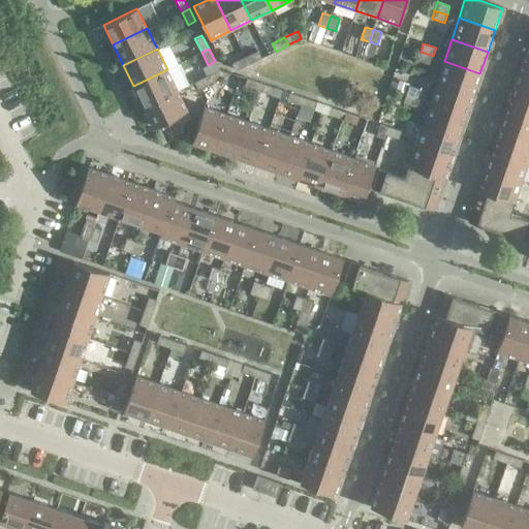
[(257,51),(245,57),(248,65),(261,58),(257,51)]
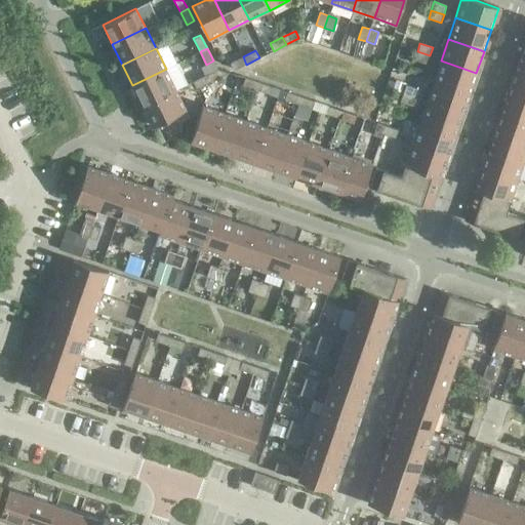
[(430,55),(417,51),(414,59),(427,64),(430,55)]
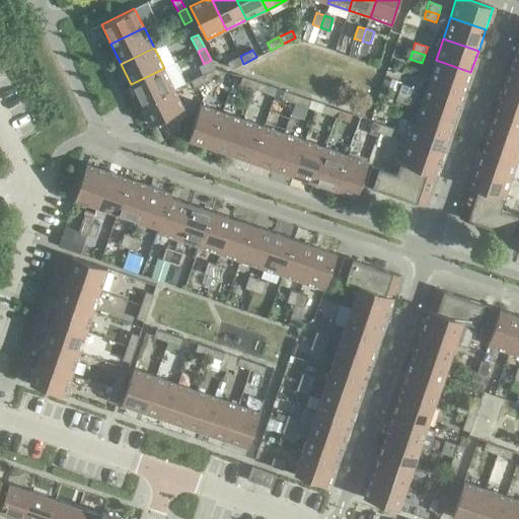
[(243,64),(240,56),(227,62),(229,66),(234,68),(243,64)]
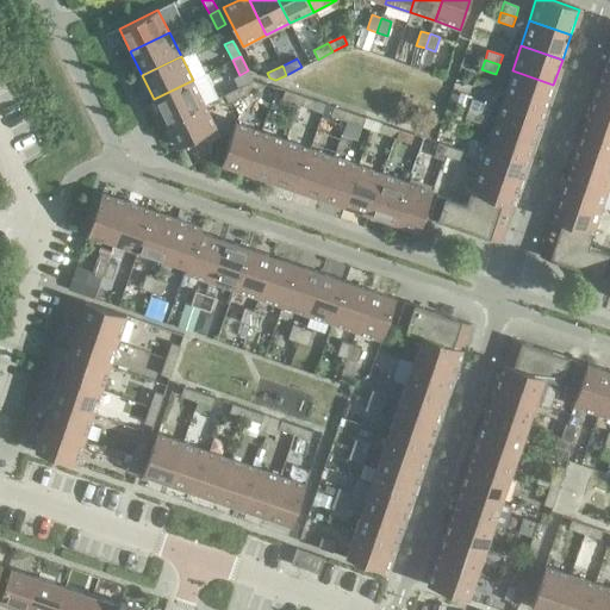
[(553,85),(512,70),(504,95),(545,110),(553,85)]
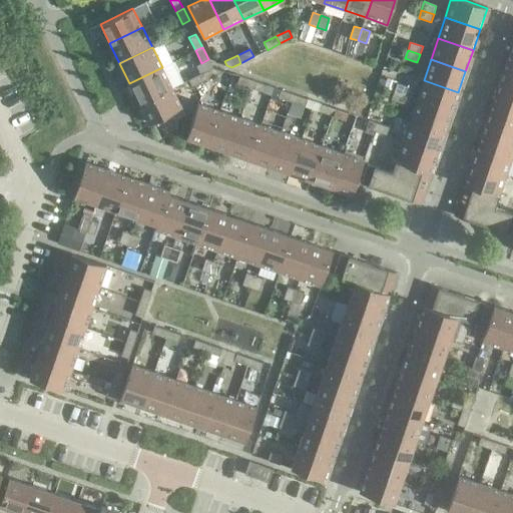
[(512,62),(506,60),(499,81),(512,85),(512,62)]
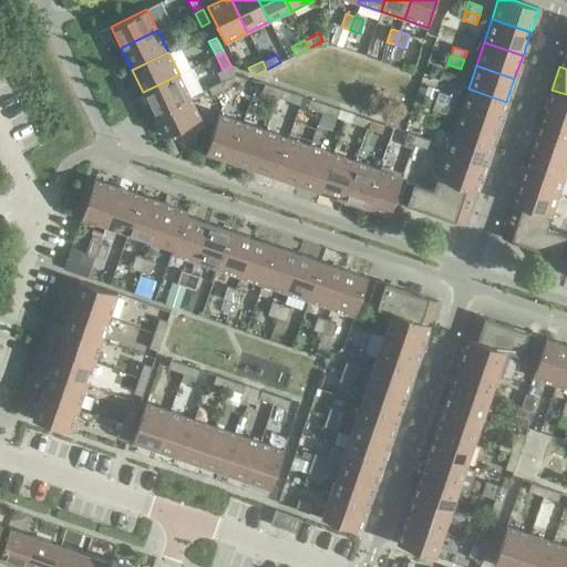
[(189,96),(179,74),(143,92),(154,114),(189,96)]
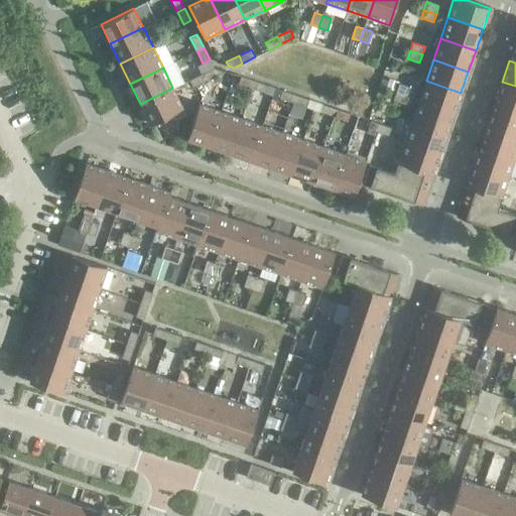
[(225,72),(215,68),(202,74),(206,81),(225,72)]
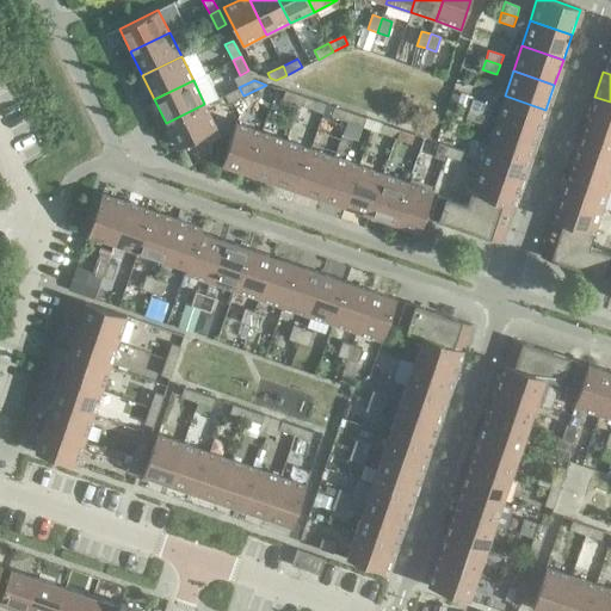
[(244,96),(239,87),(224,94),(228,104),(244,96)]
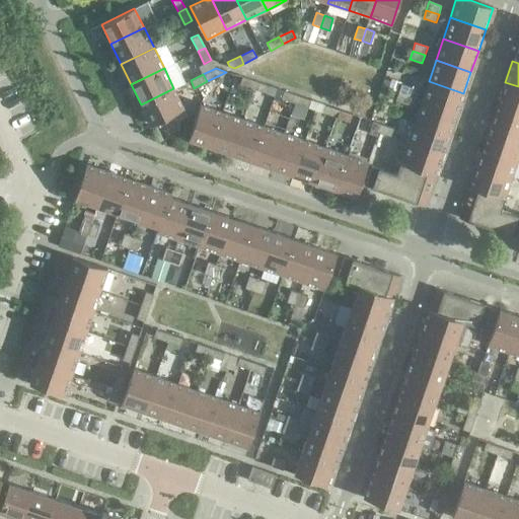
[(255,81),(242,76),(240,84),(253,88),(255,81)]
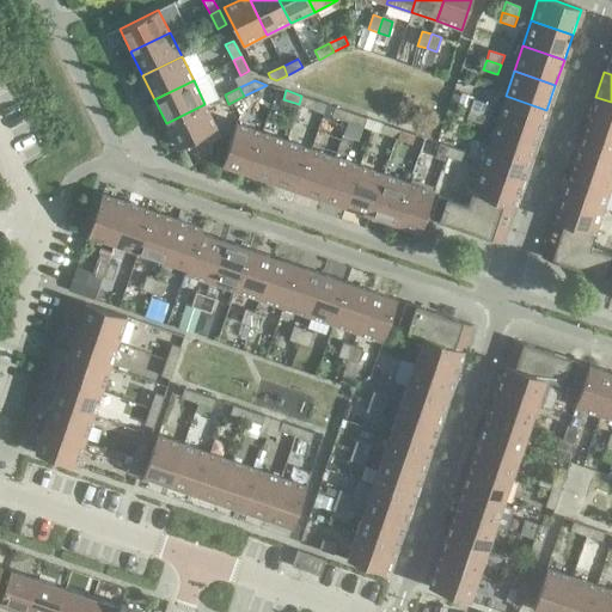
[(317,101),(301,96),(299,104),(314,110),(317,101)]
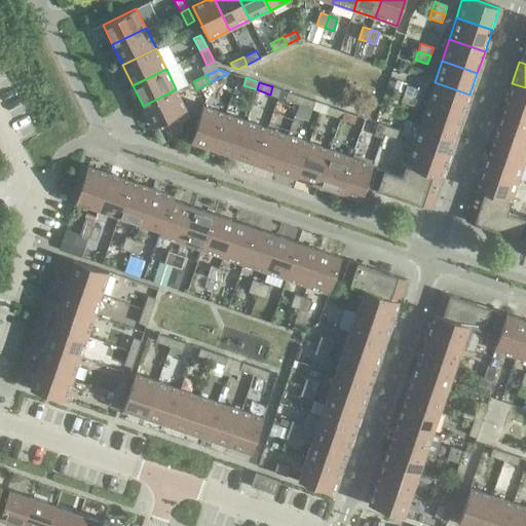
[(470,95),(435,82),(426,104),(462,116),(470,95)]
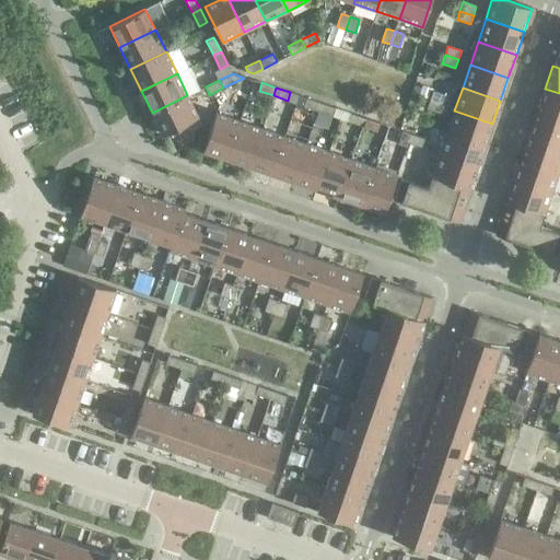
[(559,93),(545,89),(537,112),(559,118),(559,93)]
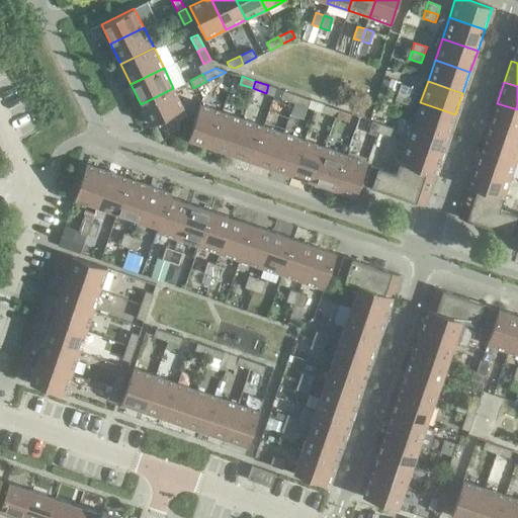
[(400,84),(398,92),(410,96),(413,88),(400,84)]
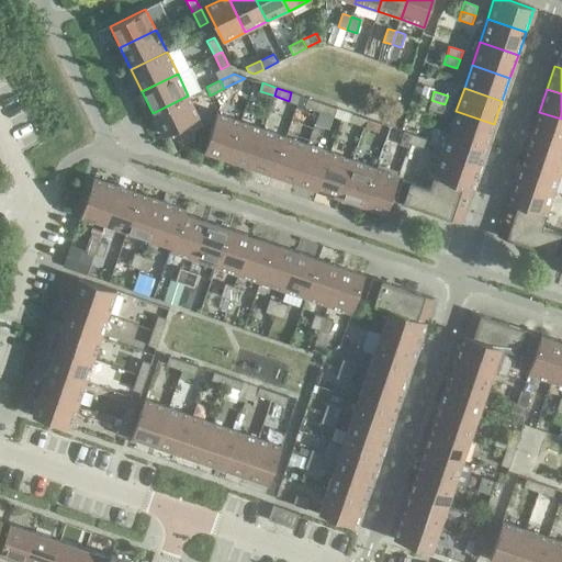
[(199,117),(188,96),(153,113),(164,135),(199,117)]
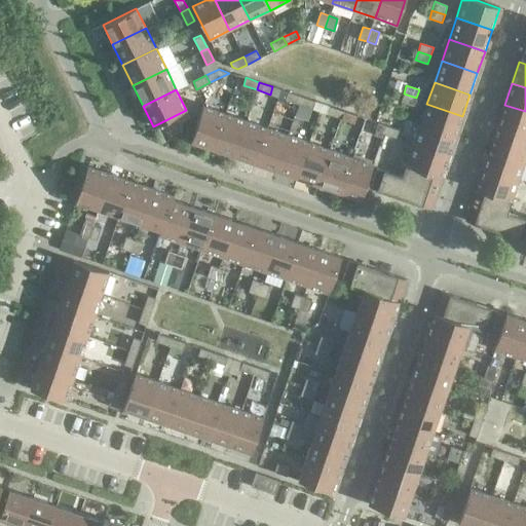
[(301,97),(288,91),(285,100),(298,105),(301,97)]
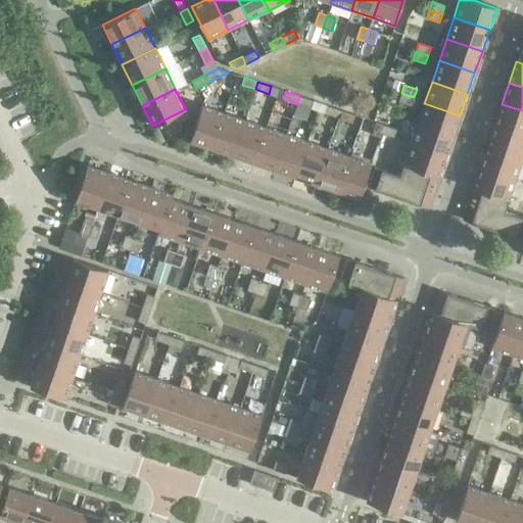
[(414,97),(401,93),(398,101),(411,105),(414,97)]
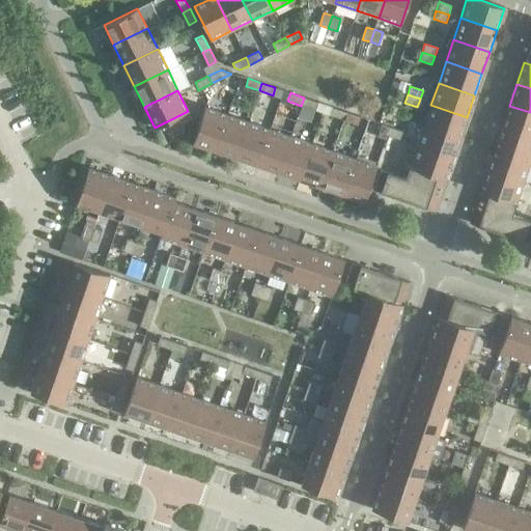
[(317,102),(304,98),(301,106),(315,110),(317,102)]
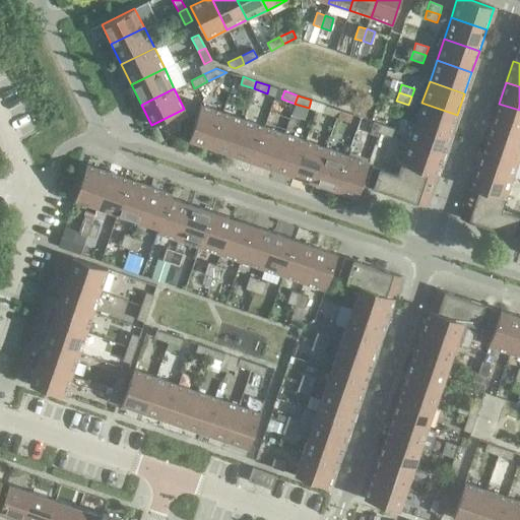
[(457,115),(421,103),(414,124),(449,136),(457,115)]
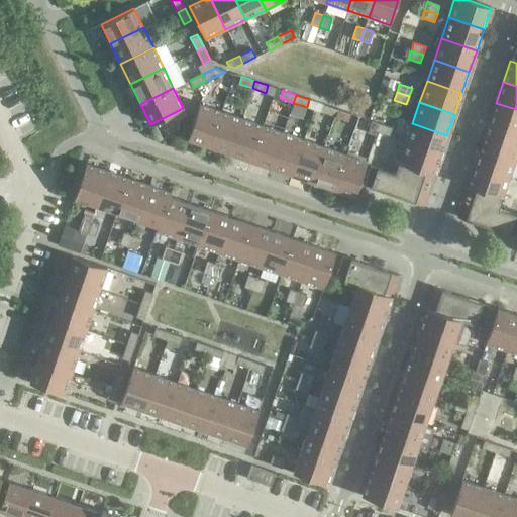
[(516,109),(496,103),(489,123),(516,132),(516,109)]
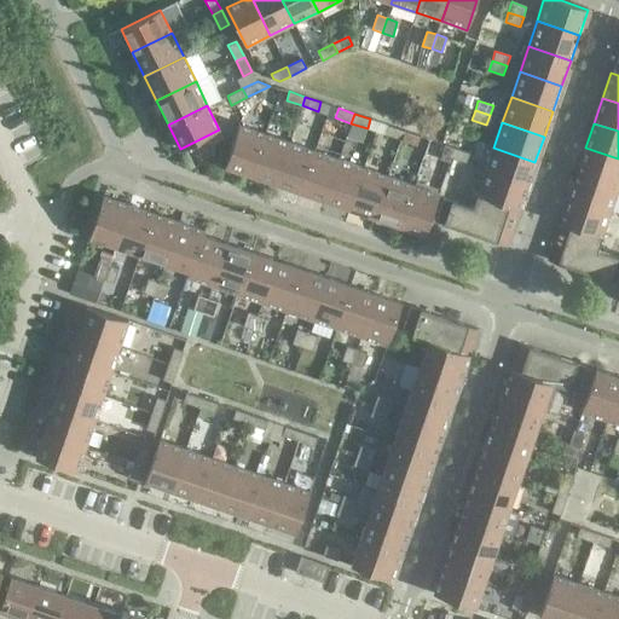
[(224,167),(249,175),(264,134),(238,125),(224,167)]
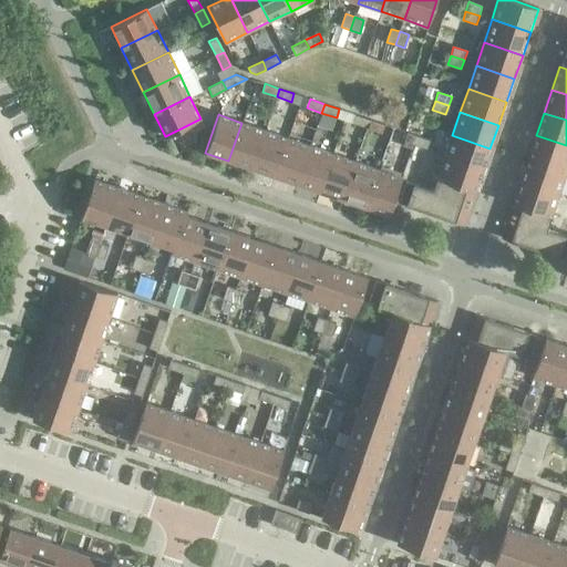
[(370,120),(356,114),(352,123),(367,129),(370,120)]
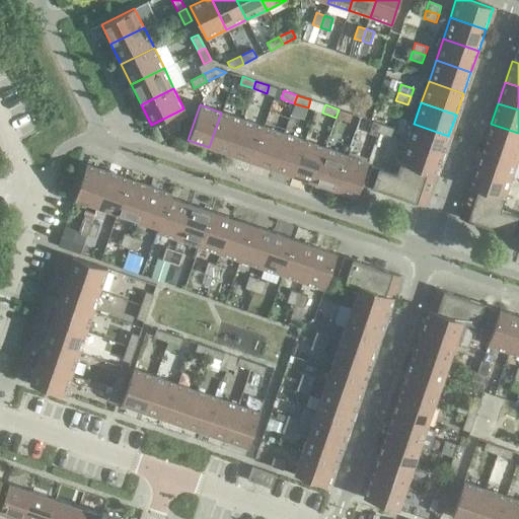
[(352,115),(339,109),(336,118),(349,122),(352,115)]
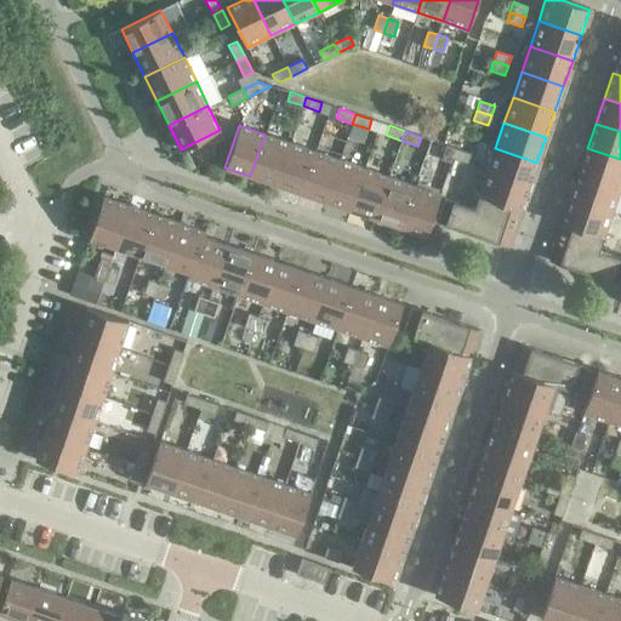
[(290,143),(265,135),(250,176),(277,184),(290,143)]
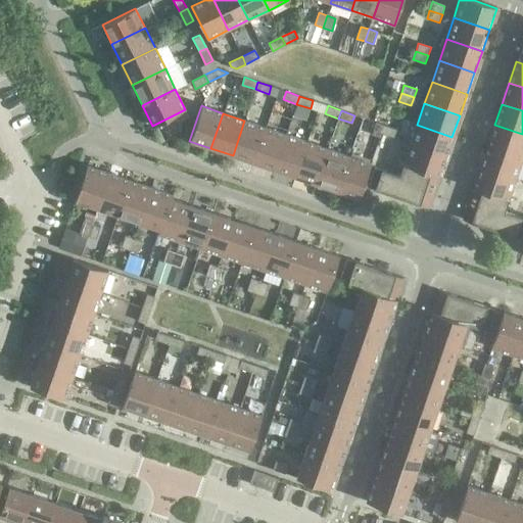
[(266,128),(244,121),(233,155),(254,162),(266,128)]
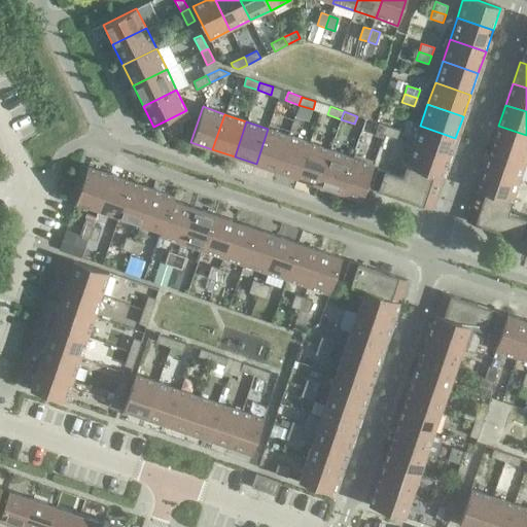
[(382,138),(384,134),(386,126),(379,124),(374,136),(382,138)]
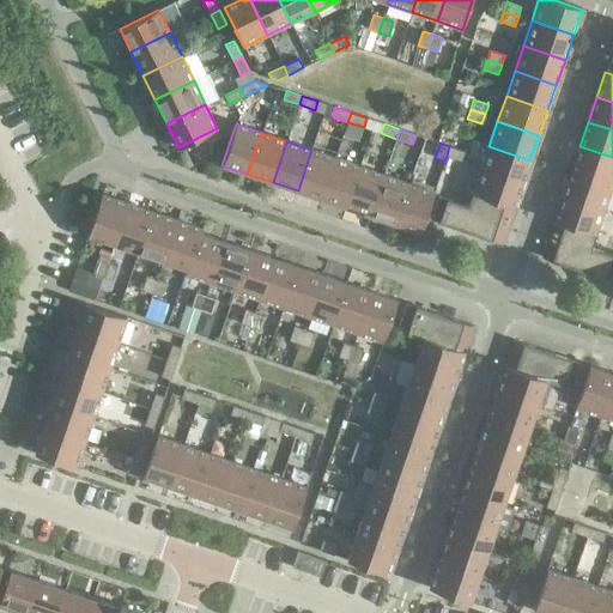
[(465,152),(449,146),(447,156),(461,162),(465,152)]
